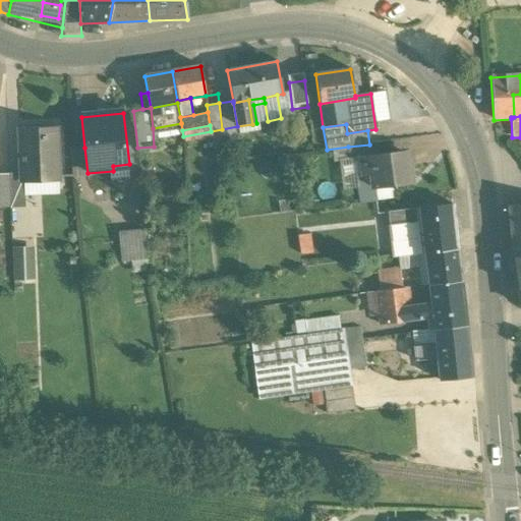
[(239,136),(237,126),(222,129),(223,139),(239,136)]
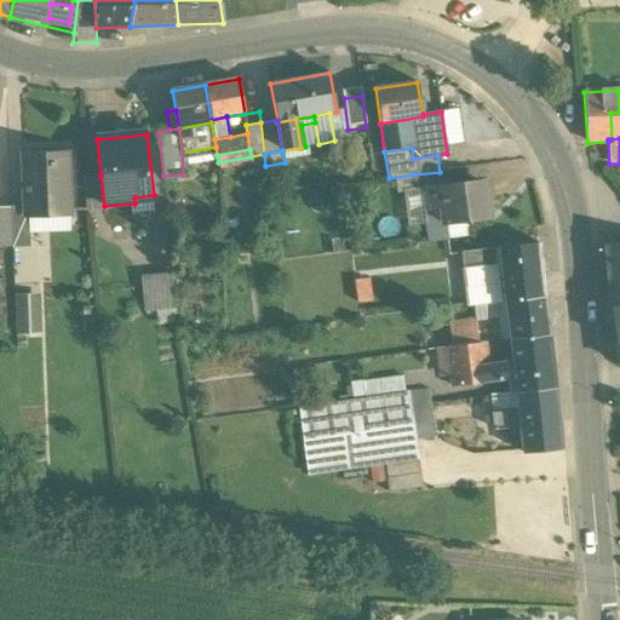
[(67,151),(22,153),(24,208),(24,217),(28,217),(69,216),(67,151)]
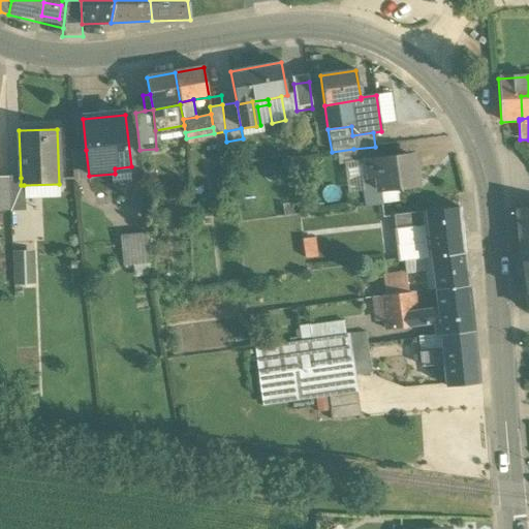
[(225,131),(214,133),(215,138),(214,138),(215,152),(227,150),(226,142),(225,131)]
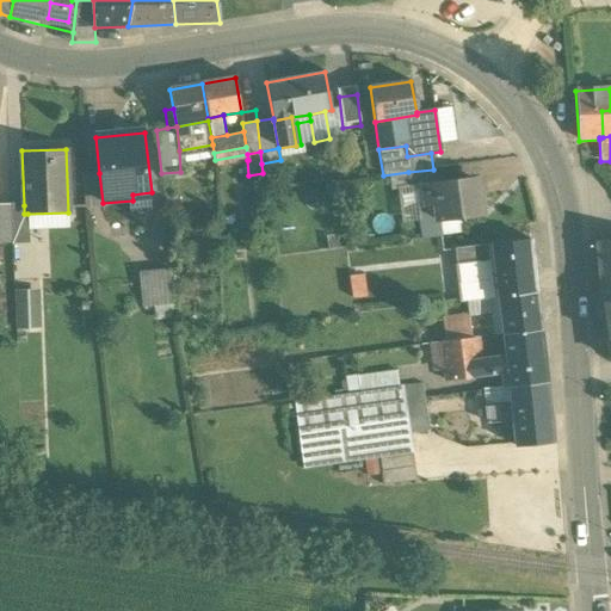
[(433,170),(408,172),(411,187),(423,185),(436,184),(433,170)]
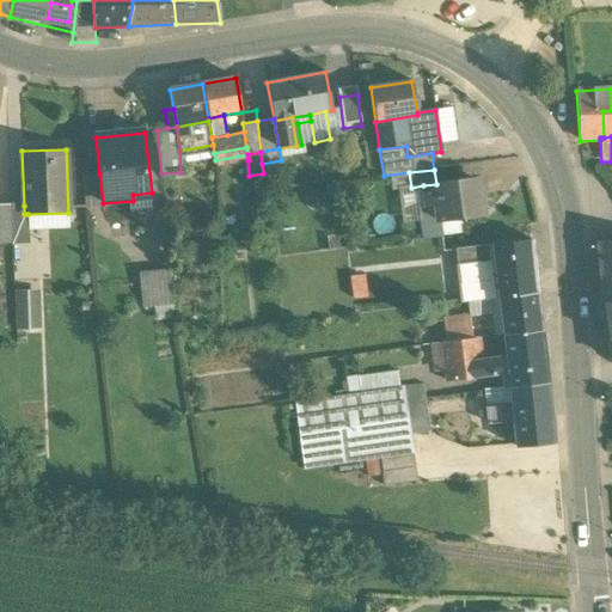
[(103,203),(99,173),(81,176),(85,210),(103,208),(103,203)]
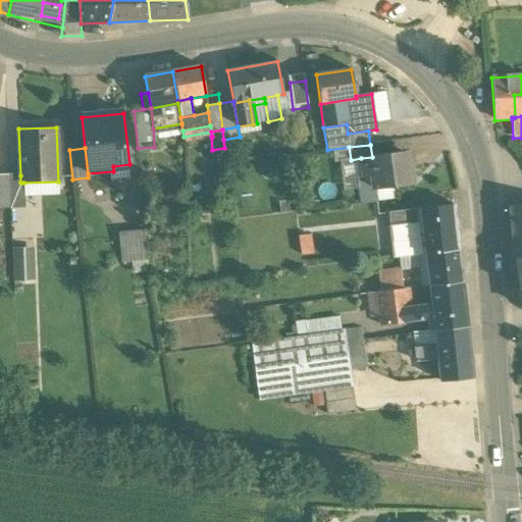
[(372,157),(361,158),(363,176),(374,175),(376,188),(412,183),(410,167),(404,167),(402,153),(372,157)]
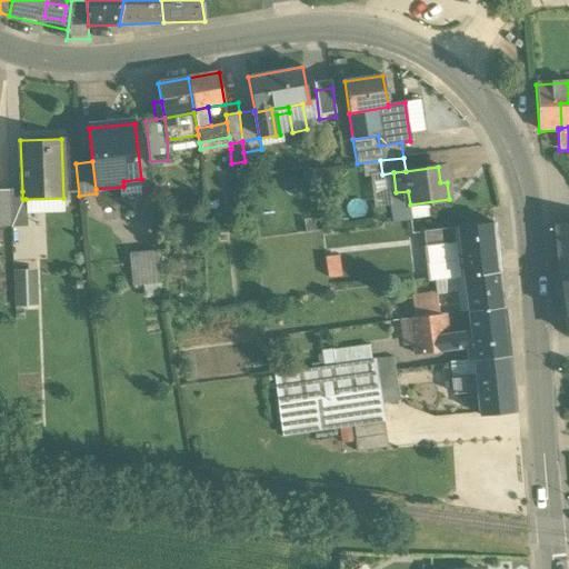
[(0,191),(0,223),(10,225),(9,192),(0,191)]
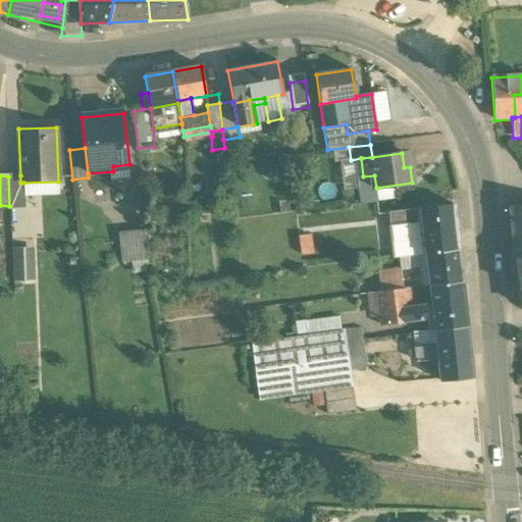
[(20,175),(8,175),(8,176),(9,206),(9,207),(24,207),(23,183),(20,183),(20,175)]
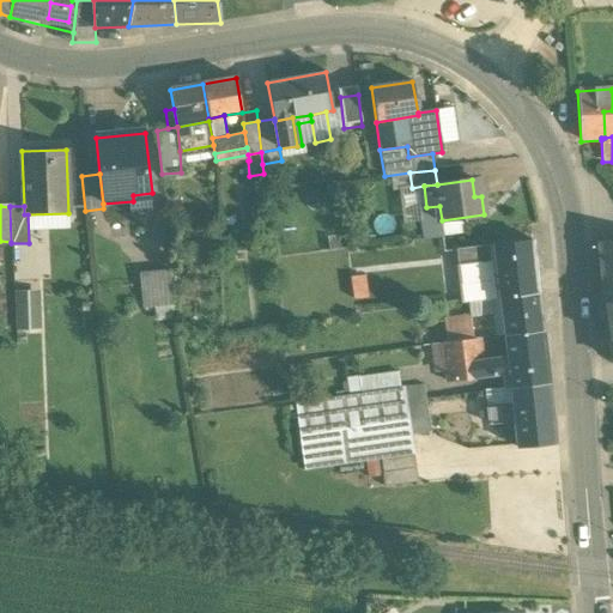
[(442,220),(439,206),(426,207),(412,210),(416,241),(444,237),(442,220)]
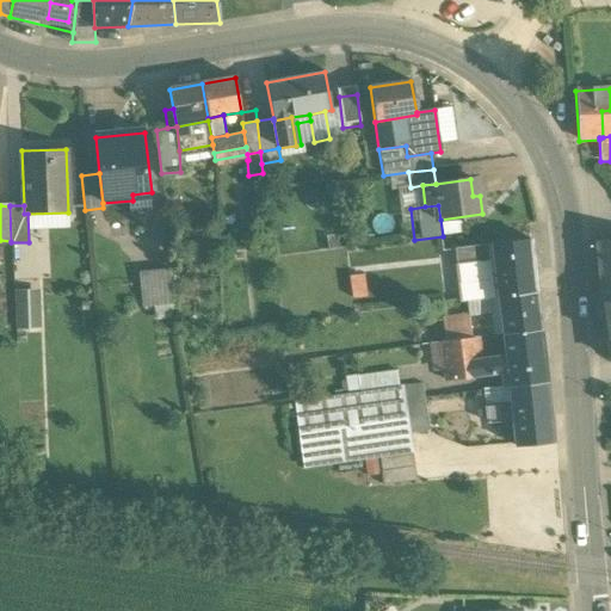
[(530,240),(492,245),(493,261),(495,279),(535,276),(530,240)]
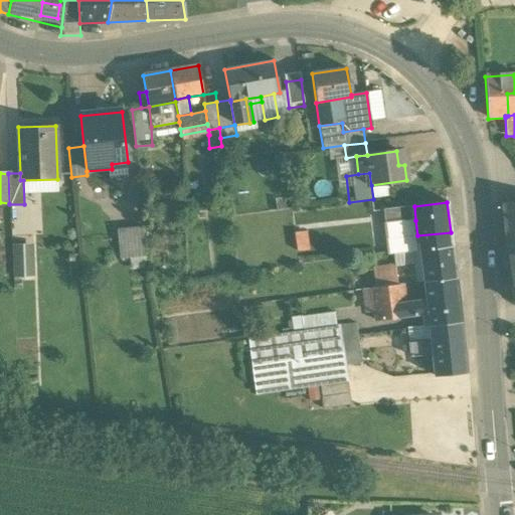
[(514,203),(503,204),(507,243),(514,242),(514,203)]
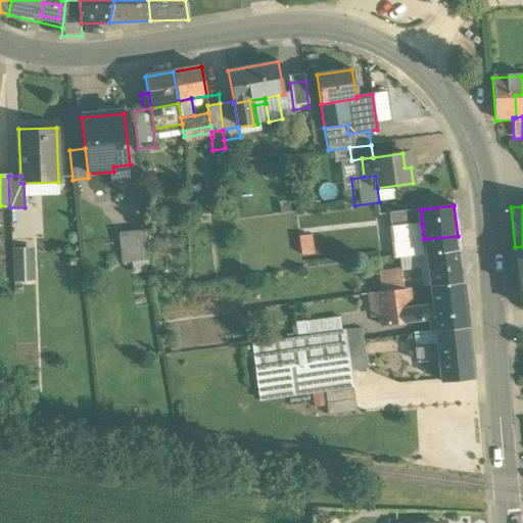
[(398,226),(422,224),(421,209),(396,211),(398,226)]
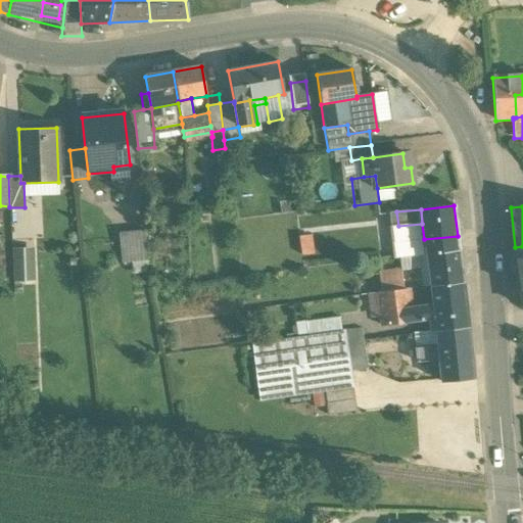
[(406,256),(424,253),(424,239),(422,224),(398,226),(396,211),(387,212),(391,257),(398,257),(406,256)]
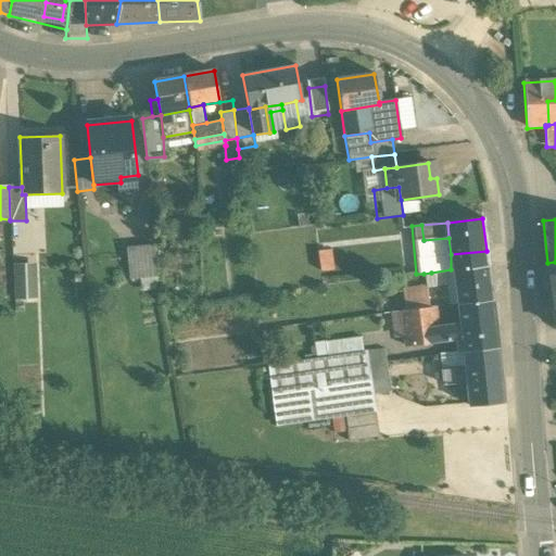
[(154,245),(126,248),(129,280),(158,277),(154,245)]
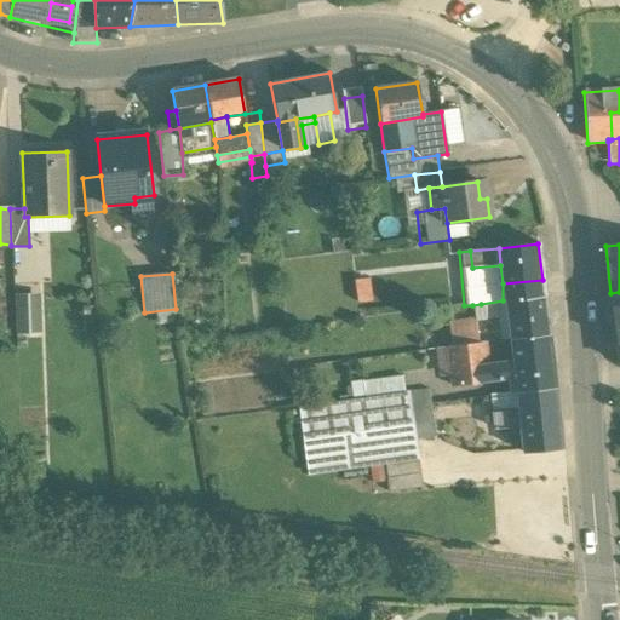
[(544,296),(543,280),(503,283),(503,300),(505,300),(544,296)]
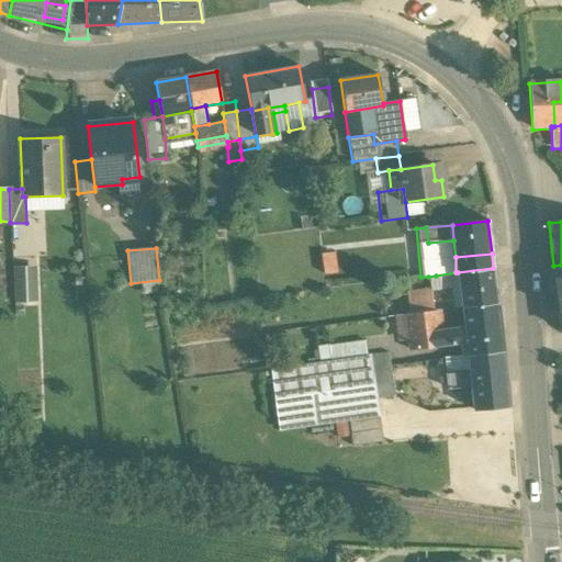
[(458,272),(461,308),(497,304),(493,268),(458,272)]
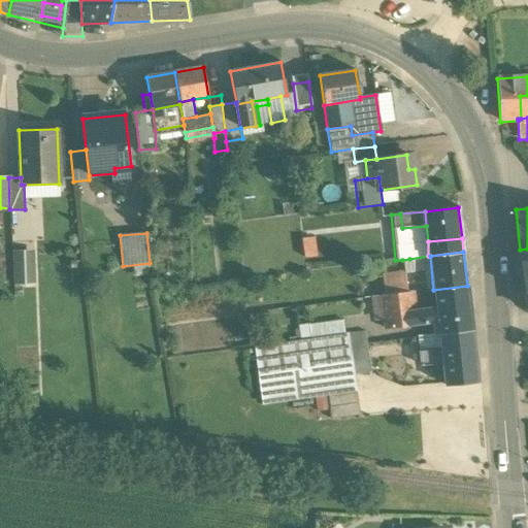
[(34,285),(33,255),(13,256),(15,286),(34,285)]
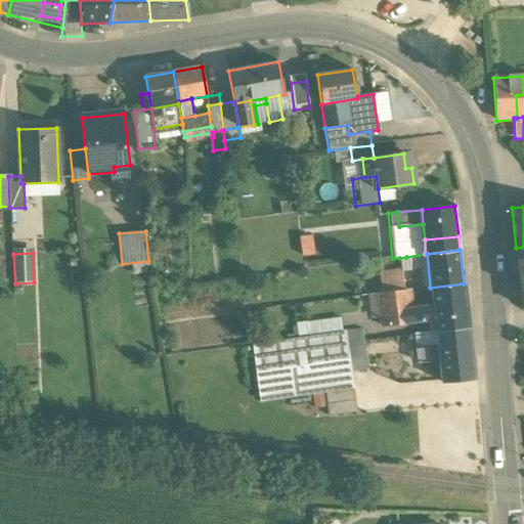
[(406,257),(399,258),(401,269),(408,268),(406,257)]
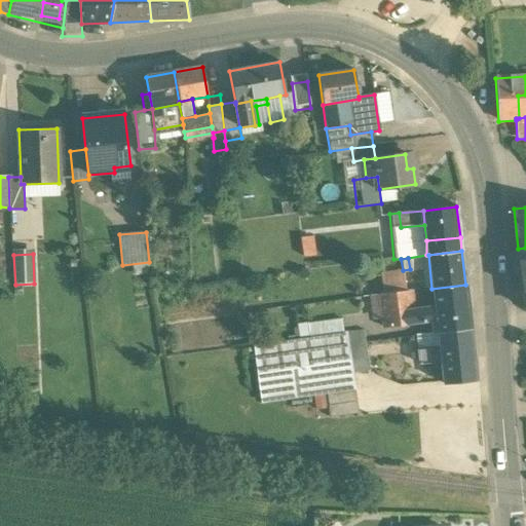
[(404,272),(381,274),(383,295),(406,292),(404,272)]
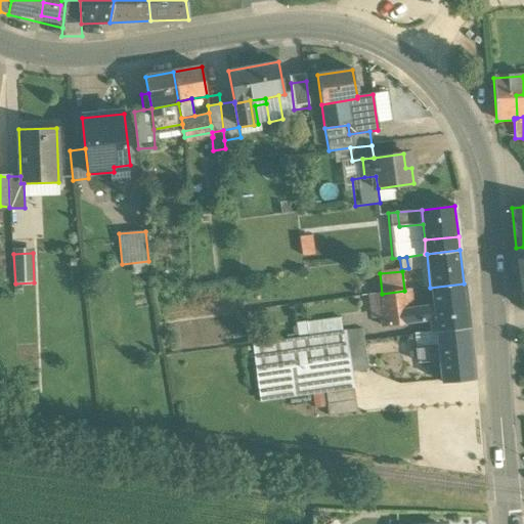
[(434,319),(468,315),(464,284),(430,288),(432,306),(434,319)]
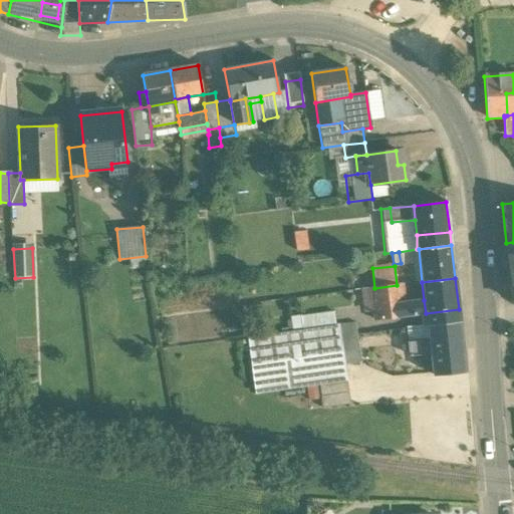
[(374,288),(371,289),(371,293),(366,293),(367,301),(372,300),(375,320),(406,316),(404,303),(401,285),(397,285),(374,288)]
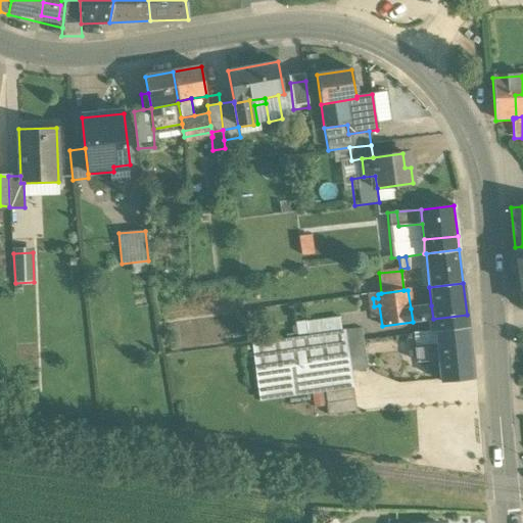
[(431,305),(411,308),(413,322),(433,319),(431,305)]
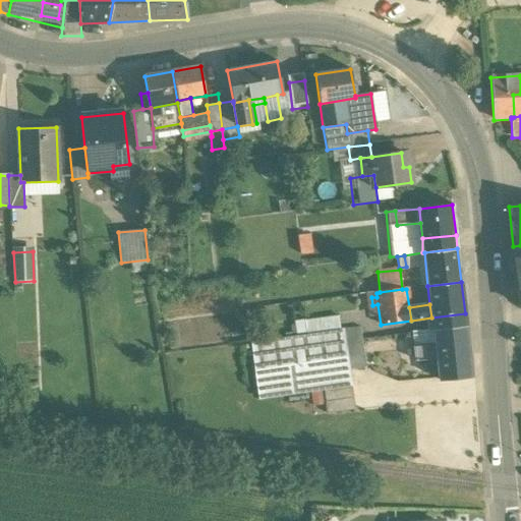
[(465,313),(431,317),(432,330),(466,326),(465,313)]
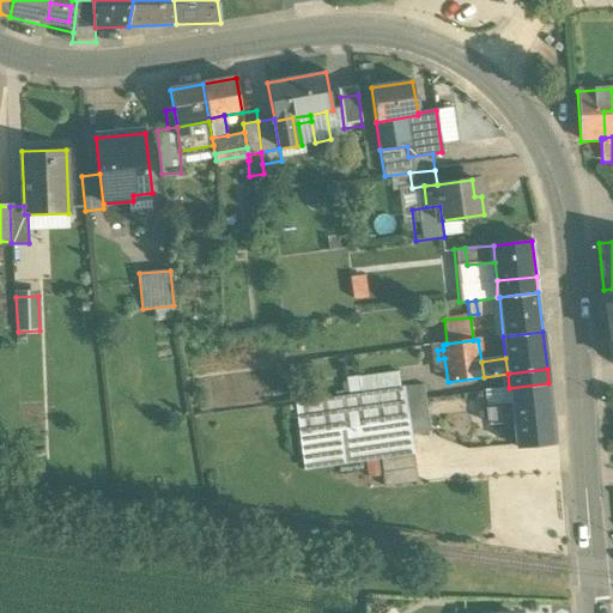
[(396,374),(357,378),(359,395),(399,389),(396,374)]
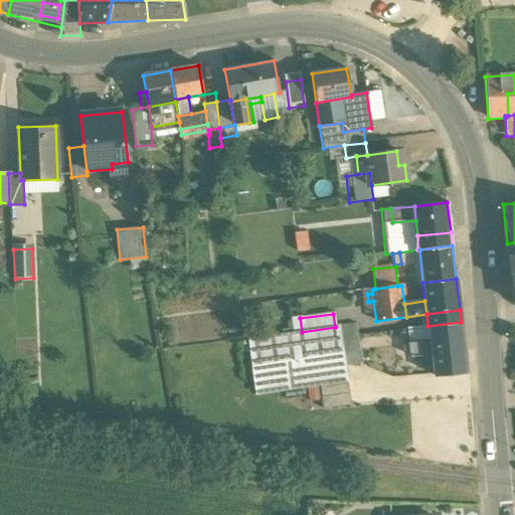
[(461,322),(427,326),(430,340),(431,355),(464,352),(461,322)]
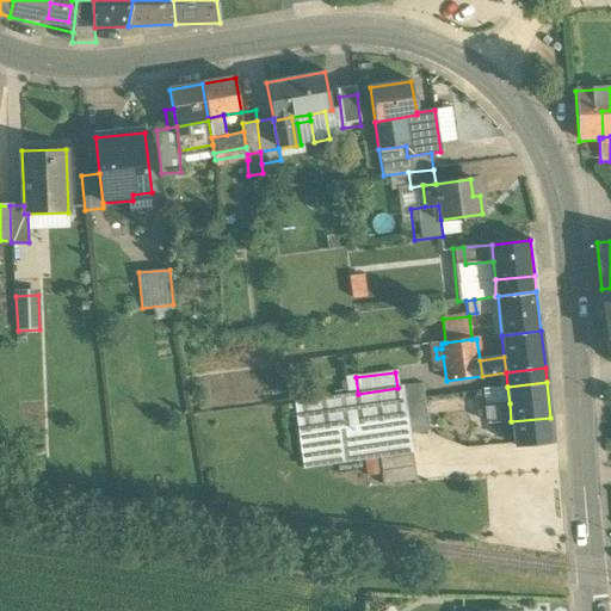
[(358,394),(292,402),(302,468),(380,457),(413,452),(411,434),(430,432),(423,384),(397,388),(358,394)]
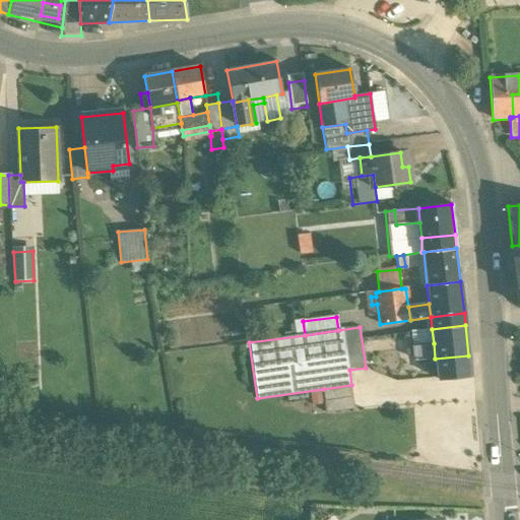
[(434,343),(413,346),(415,361),(435,359),(434,343)]
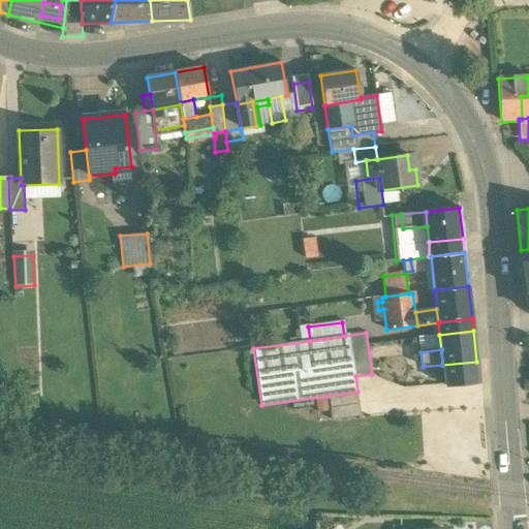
[(476,362),(442,365),(445,387),(479,383),(476,362)]
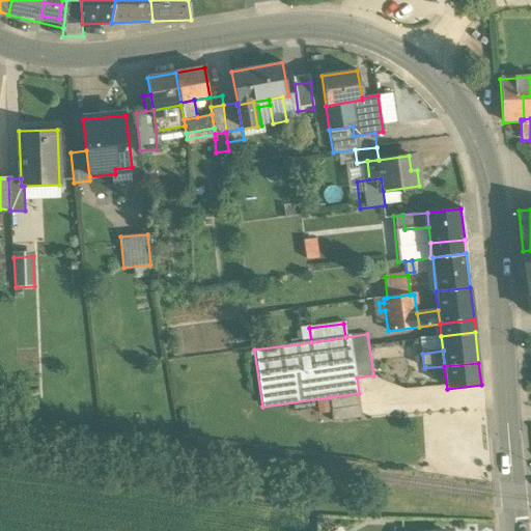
[(359,393),(330,397),(333,422),(363,418),(359,393)]
